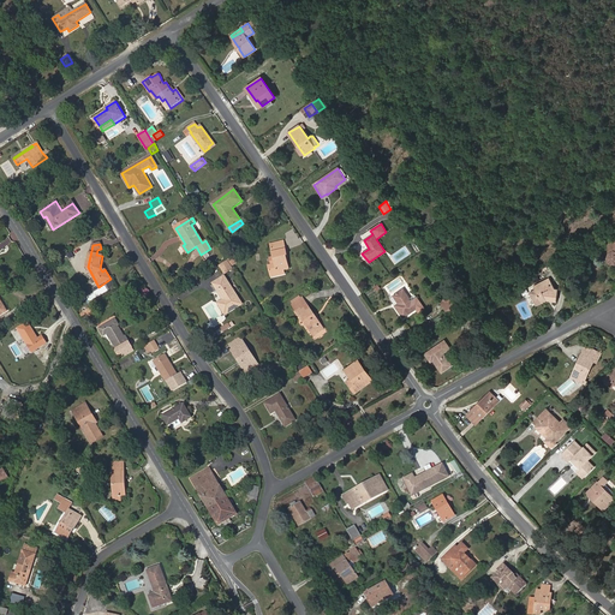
[(286,256),(287,256),(285,245),(270,249),(273,257),(275,264),(272,266),(268,266),(272,278),(285,274),(284,270),(287,269),(284,256),(286,256)]
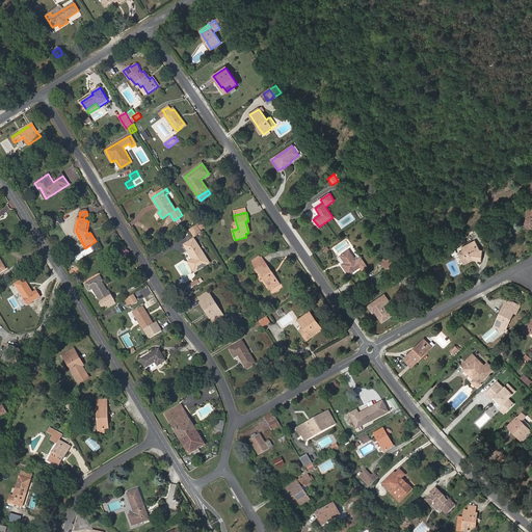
[(194,237),(202,233),(196,225),(189,230),(194,237)]
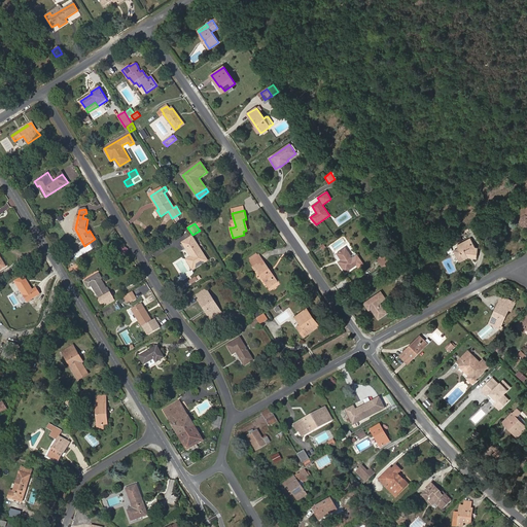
[(192,270),(207,260),(192,237),(184,242),(186,246),(185,247),(189,255),(191,254),(192,256),(190,256),(190,257),(186,259),(192,270)]
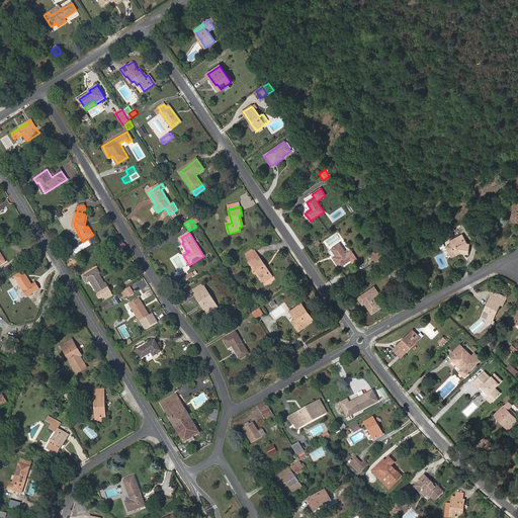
[(470,244),(467,243),(462,234),(449,242),(451,245),(446,247),(451,257),(460,253),(468,254),(470,244)]
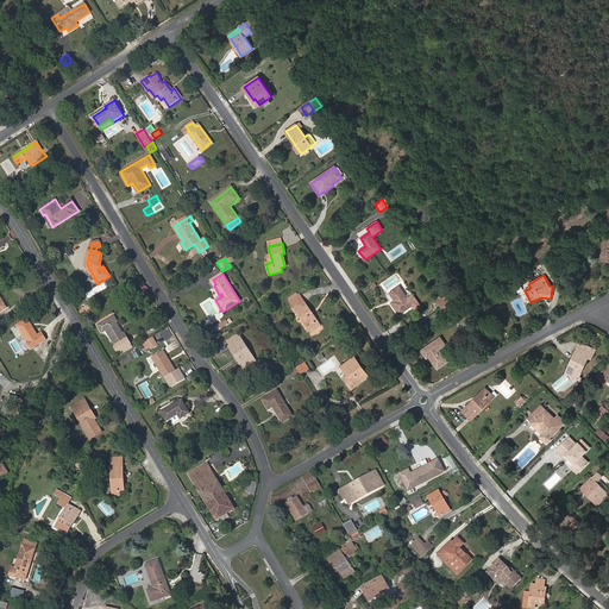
[(408,300),(406,296),(400,287),(390,293),(395,301),(391,303),(400,314),(412,306),(414,308),(420,306),(414,296),(408,300)]
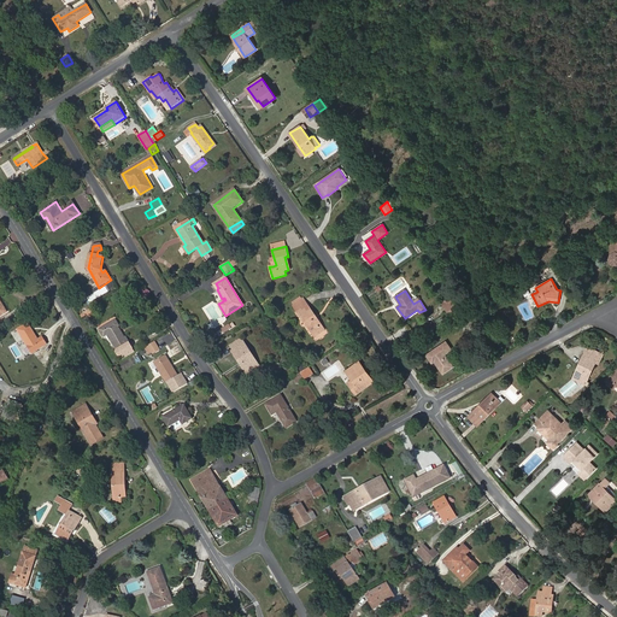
[(456,307),(450,298),(442,304),(448,312),(456,307)]
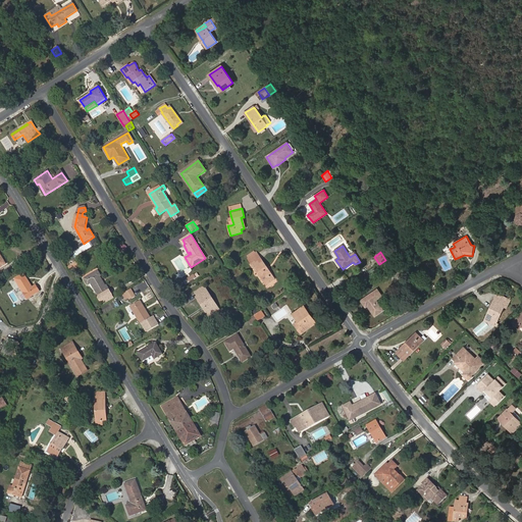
[(265,283),(273,277),(261,259),(258,256),(253,259),(251,256),(248,257),(253,264),(252,265),(265,283)]
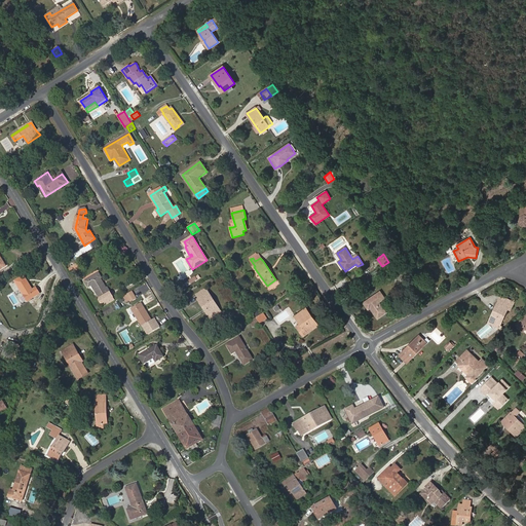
[(385,271),(392,267),(388,262),(382,266),(385,271)]
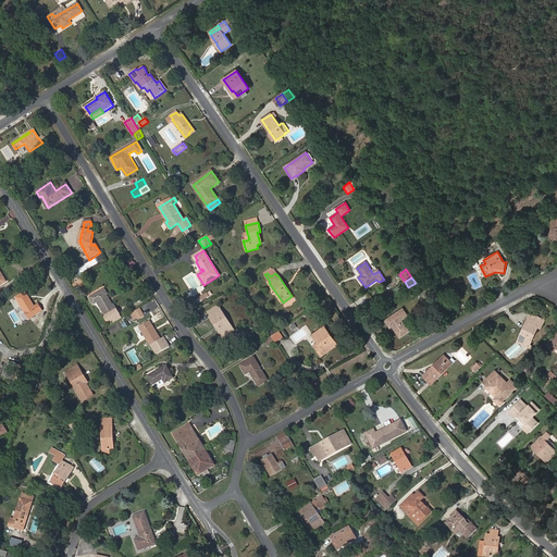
[(113,305),(112,306),(107,296),(108,295),(104,289),(90,298),(94,305),(97,302),(106,317),(106,319),(108,322),(120,316),(113,305)]
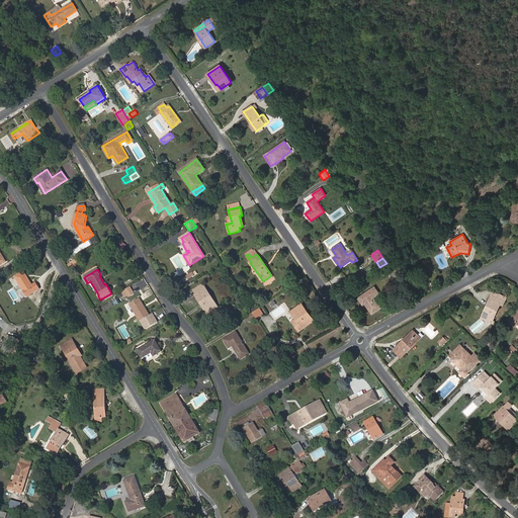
[(36,283),(32,286),(23,271),(15,277),(27,297),(39,289),(36,283)]
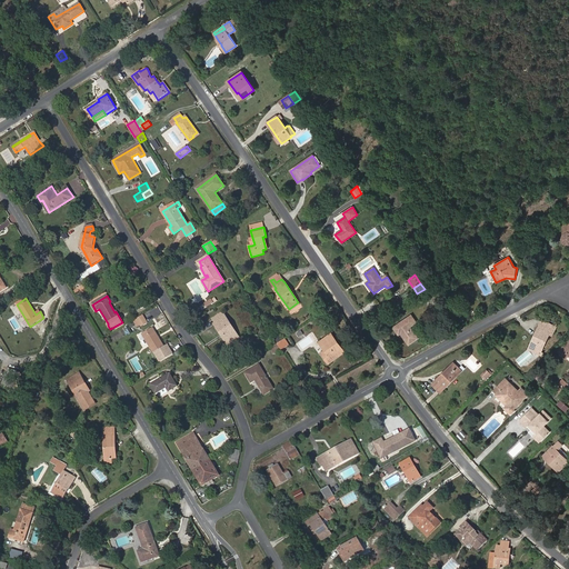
[(216,323),(213,325),(225,342),(237,335),(222,312),(212,319),(216,323)]
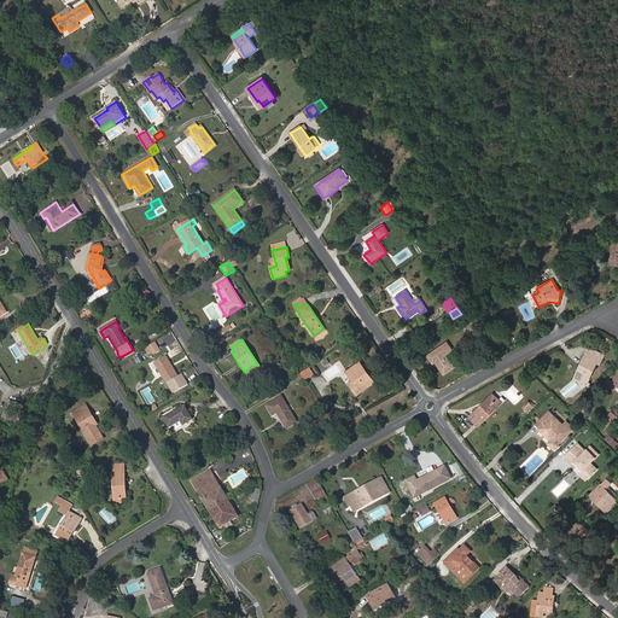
[(455,367),(447,356),(454,351),(447,342),(426,356),(432,366),(436,363),(443,375),(455,367)]
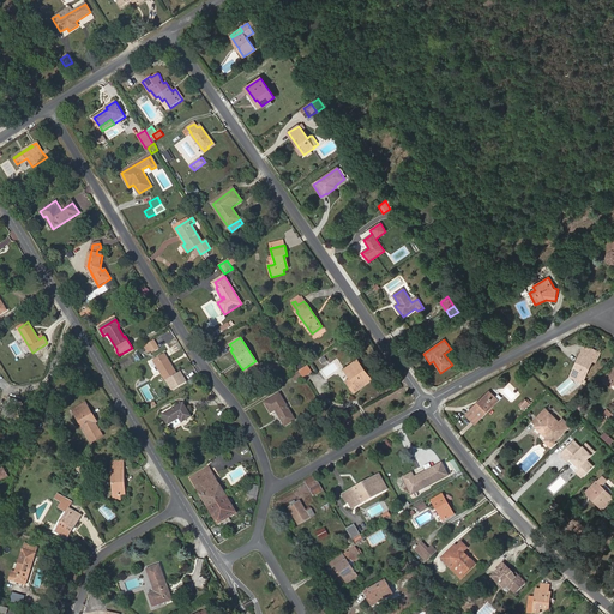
[(152,353),(158,349),(154,341),(148,345),(152,353)]
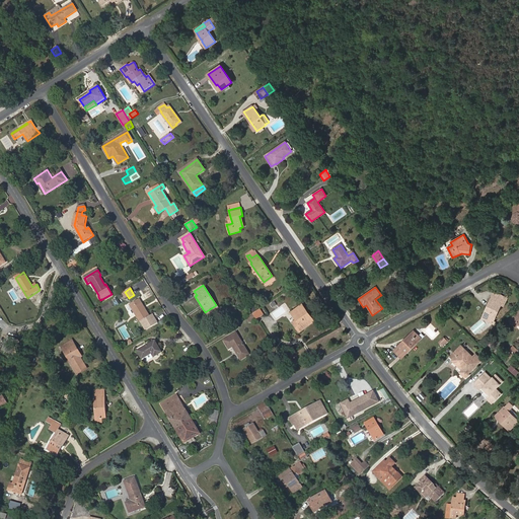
[(100,300),(102,303),(114,297),(112,294),(100,300)]
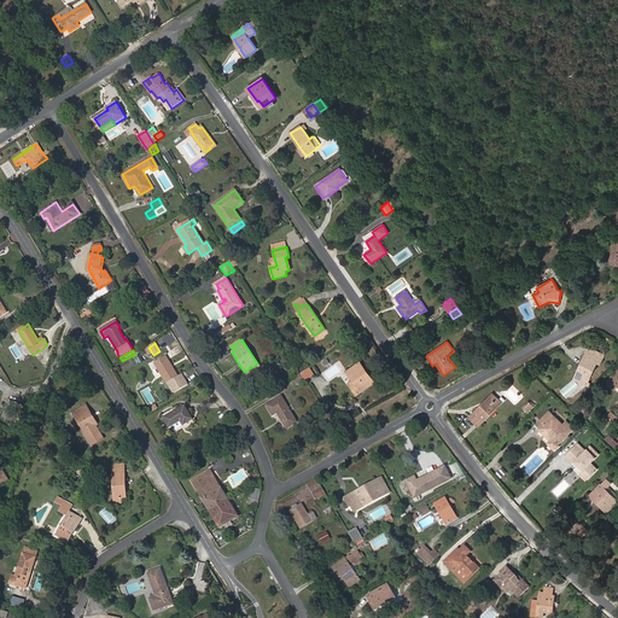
[(596,363),(600,363),(604,355),(600,354),(595,351),(594,354),(587,351),(582,362),(583,363),(577,375),(575,378),(575,380),(588,386),(589,383),(589,382),(596,363)]
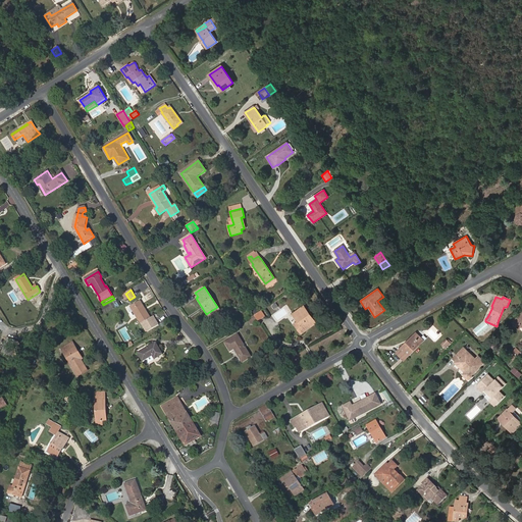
[(153,316),(150,318),(140,301),(129,307),(141,323),(145,321),(147,325),(144,327),(147,332),(158,325),(153,316)]
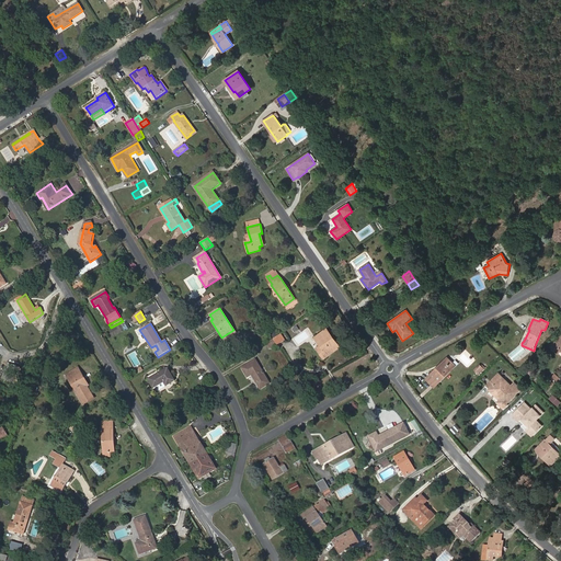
[(325,353),(335,346),(329,335),(330,334),(327,329),(315,338),(320,345),(319,346),(322,350),(319,352),(323,358),(328,355),(325,353)]
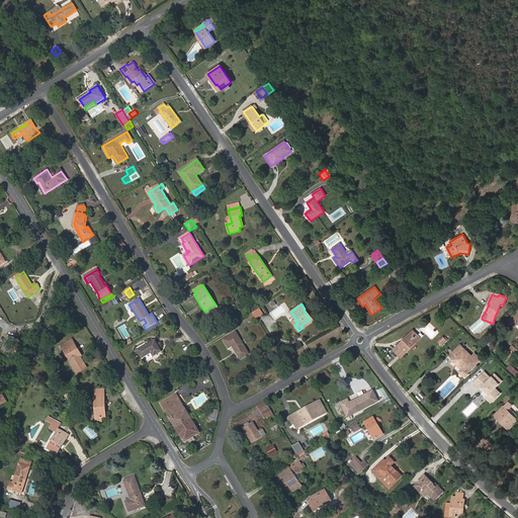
[(204,312),(206,314),(218,307),(216,305),(204,312)]
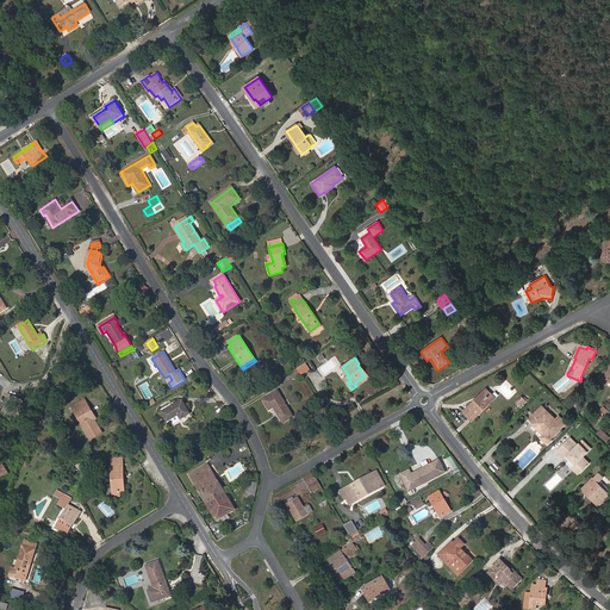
[(302,375),(309,369),(305,363),(297,369),(302,375)]
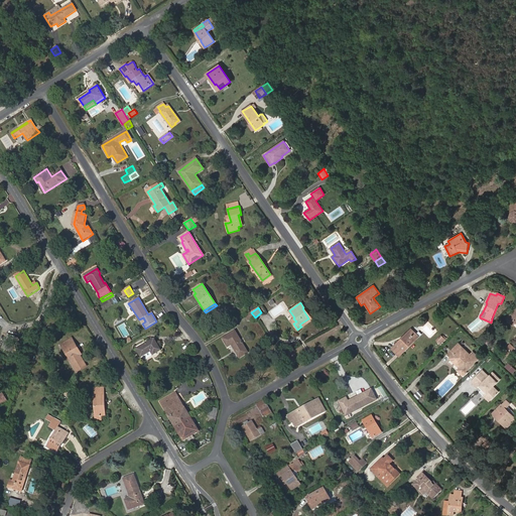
[(301,327),(312,319),(303,307),(302,308),(308,318),(299,325),(301,327)]
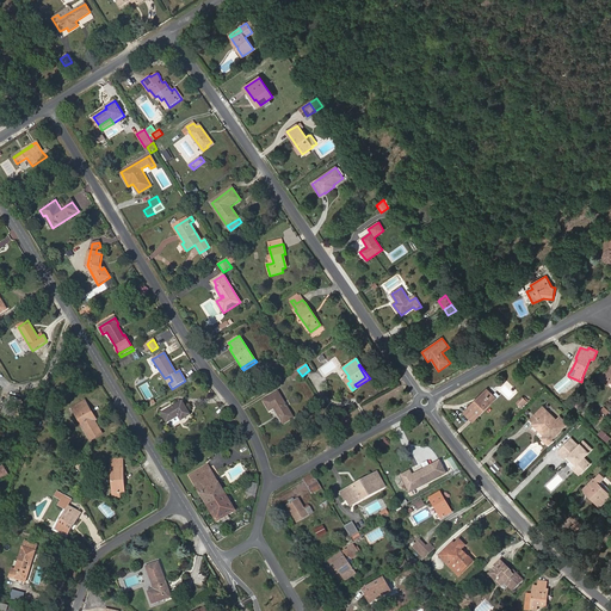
[(302,376),(297,370),(291,374),(295,381),(302,376)]
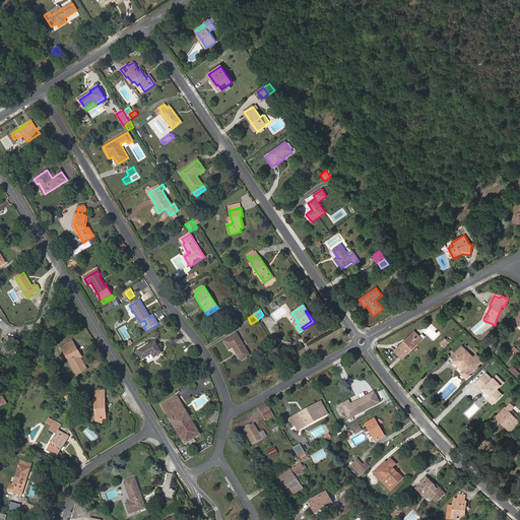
[(420,341),(423,339),(414,331),(412,334),(420,341)]
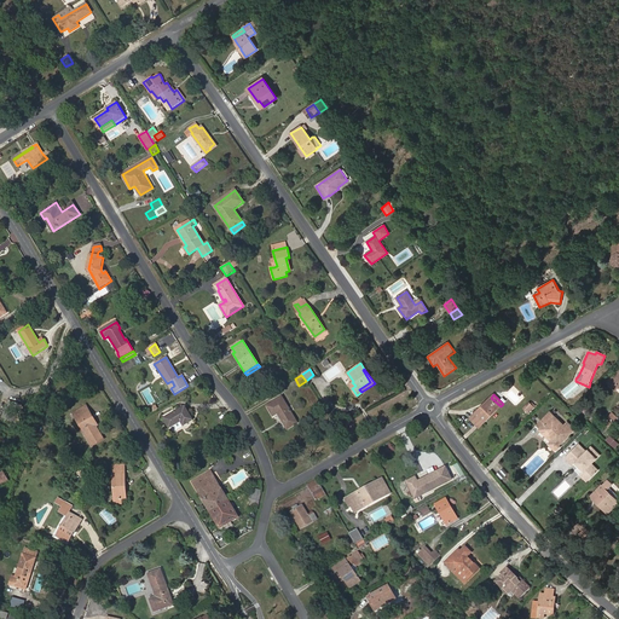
[(287,429),(298,423),(282,398),(267,406),(272,416),(277,414),(287,429)]
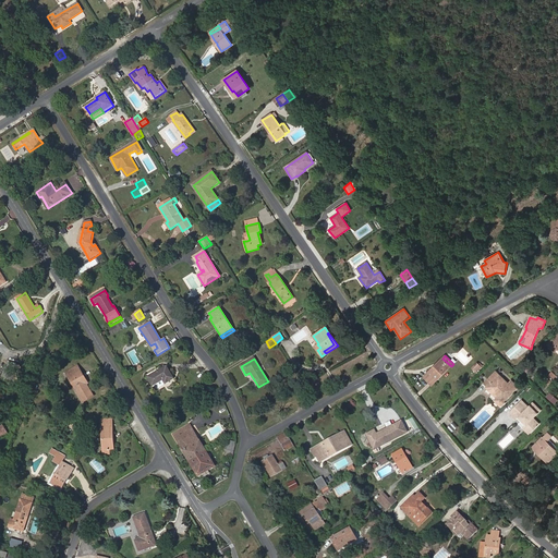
[(424,377),(432,386),(451,366),(443,359),(424,377)]
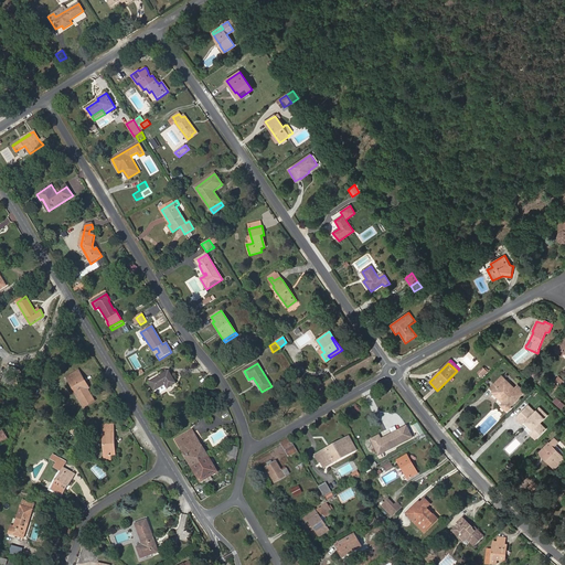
[(3,382),(13,385),(19,370),(9,366),(3,382)]
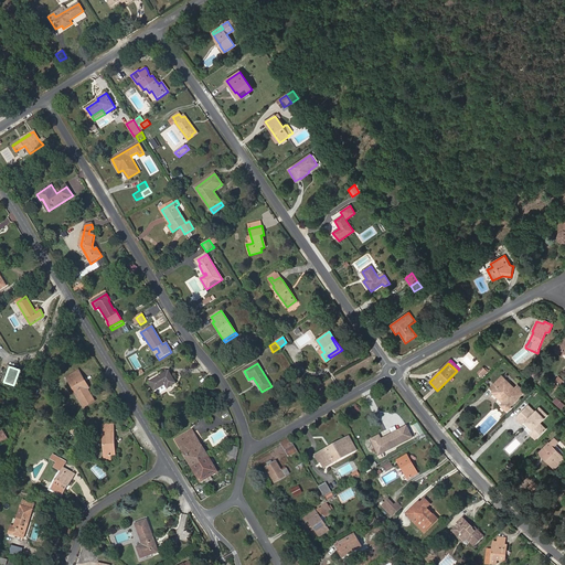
[(88,390),(89,388),(80,371),(67,377),(84,407),(95,401),(88,390)]
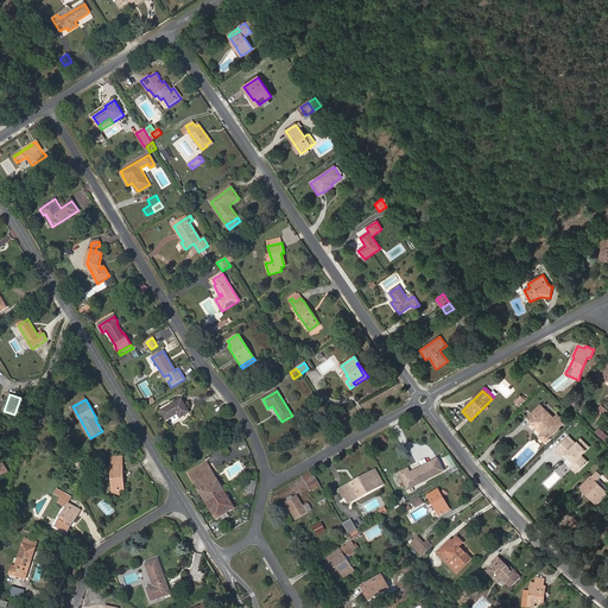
[(181,418),(189,413),(182,399),(160,412),(166,420),(178,415),(181,418)]
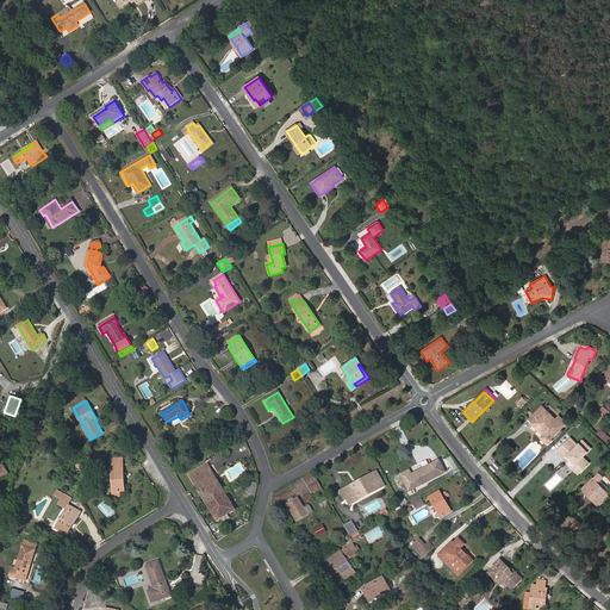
[(541,437),(547,443),(566,423),(560,417),(556,421),(542,406),(530,419),(534,422),(533,424),(545,435),(541,437)]
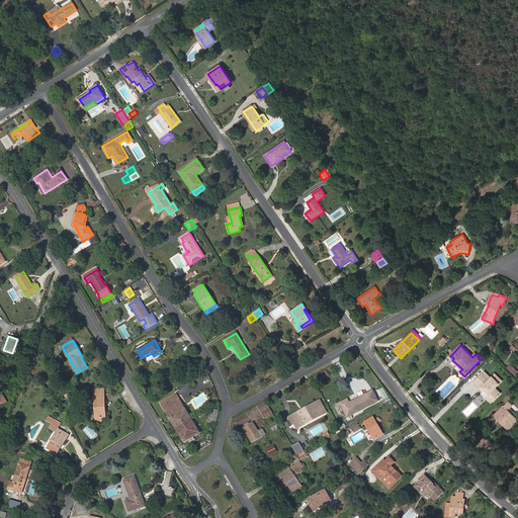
[(500,395),(494,390),(501,382),(494,375),(490,379),(483,372),(471,384),(479,391),(480,390),(483,386),(485,389),(483,391),(488,396),(485,399),(491,405),(500,395)]
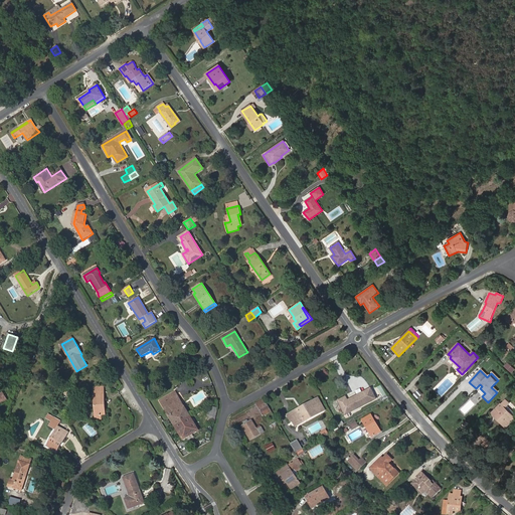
[(480,390),(478,392),(482,396),(485,393),(480,388),(482,386),(480,384),(477,387),(480,390)]
